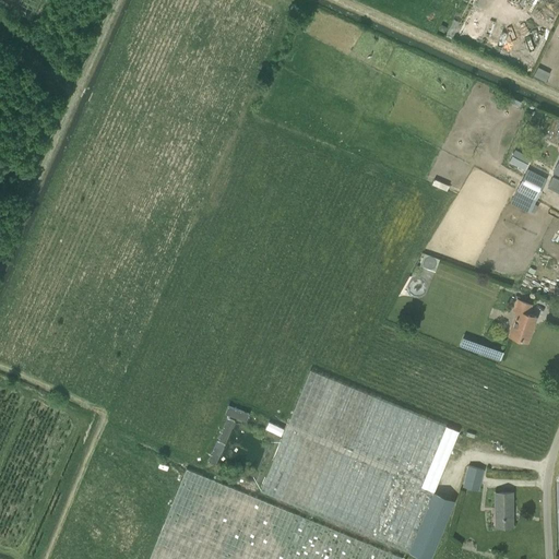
[(538,67),(534,76),(546,81),(550,72),(538,67)]
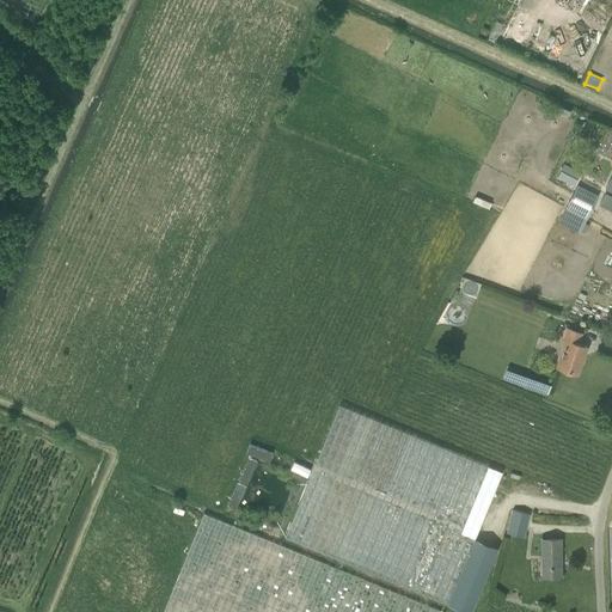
[(556,110),(569,116),(571,111),(557,105),(556,110)]
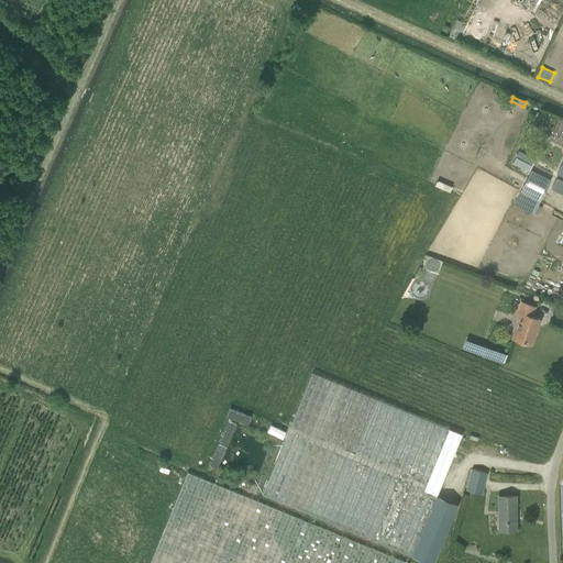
[(512,163),(528,172),(533,161),(518,153),(512,163)]
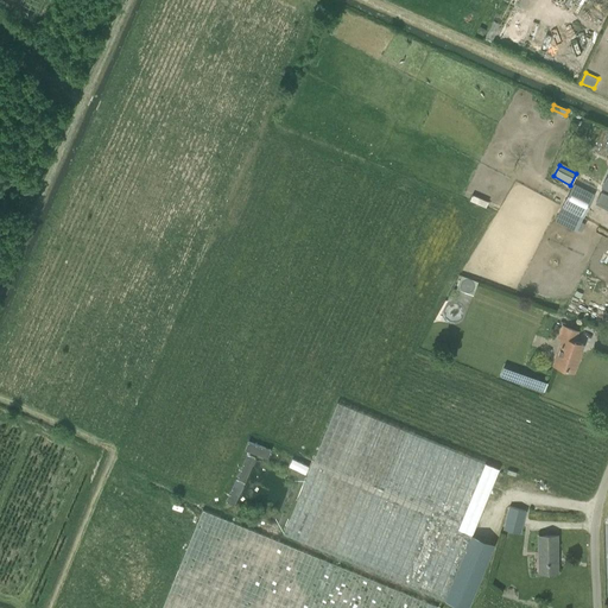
[(567,197),(562,207),(583,219),(588,209),(595,194),(574,183),(567,197)]
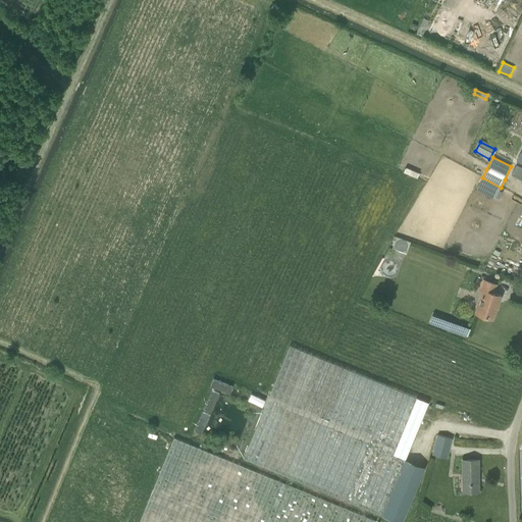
[(521,167),(516,165),(512,173),(521,177),(521,167)]
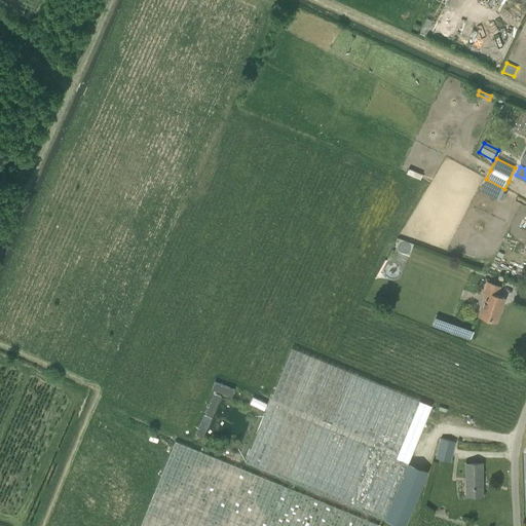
[(525,205),(525,202),(525,200),(518,196),(516,200),(525,205)]
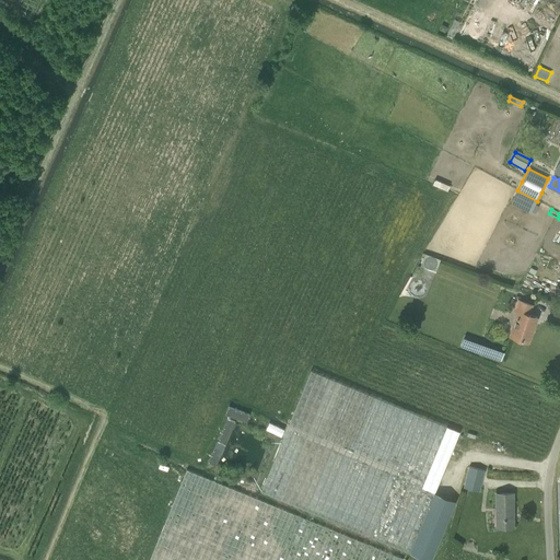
[(435,272),(441,259),(426,254),(420,266),(435,272)]
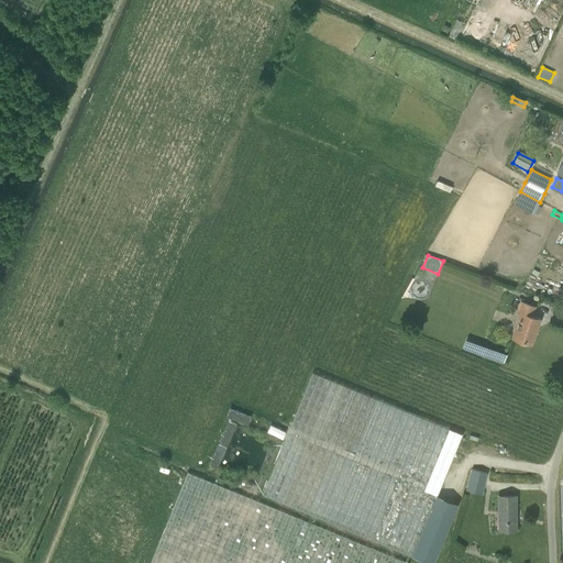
[(531,317),(534,307),(521,302),(518,312),(521,313),(514,338),(531,343),(540,319),(531,317)]
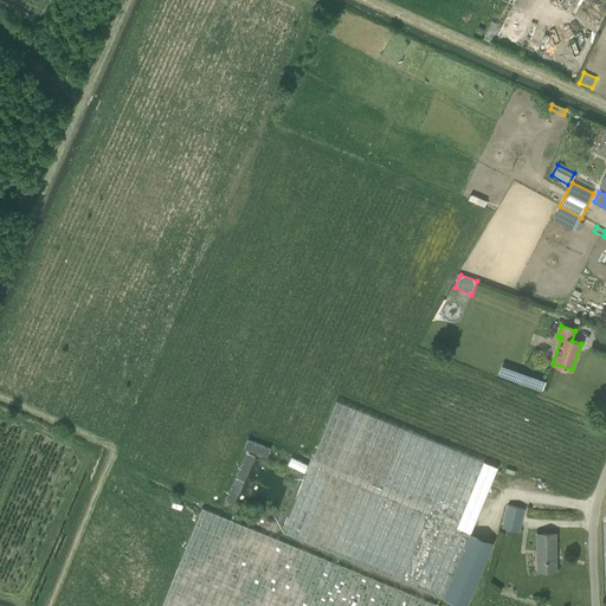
[(282,532),(444,599),(471,534),(498,469),(336,401),(282,532)]
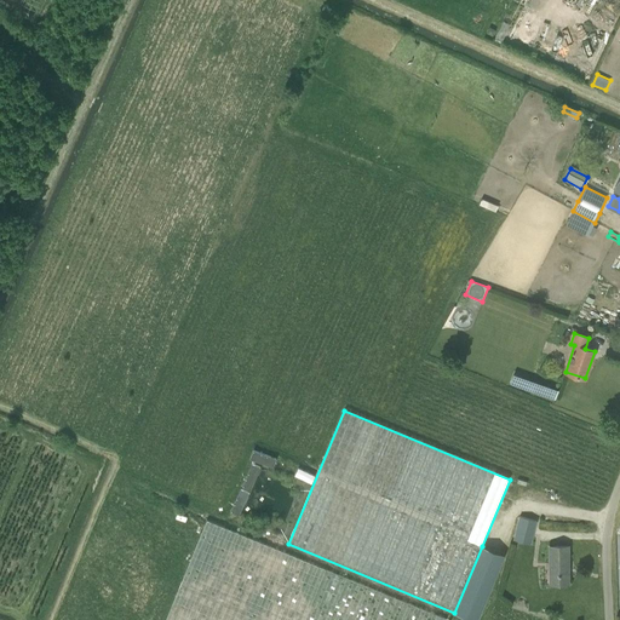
[(530,544),(537,521),(520,516),(514,540),(530,544)]
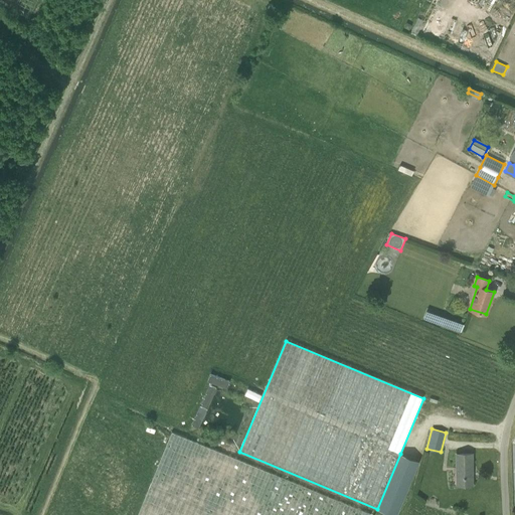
[(373,514),(312,490),(172,432),(137,514),(373,514)]
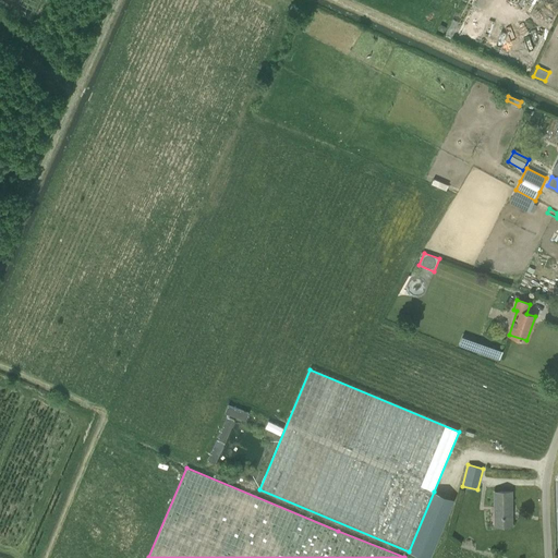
[(434,492),(409,552),(423,557),(428,557),(453,500),(434,492)]
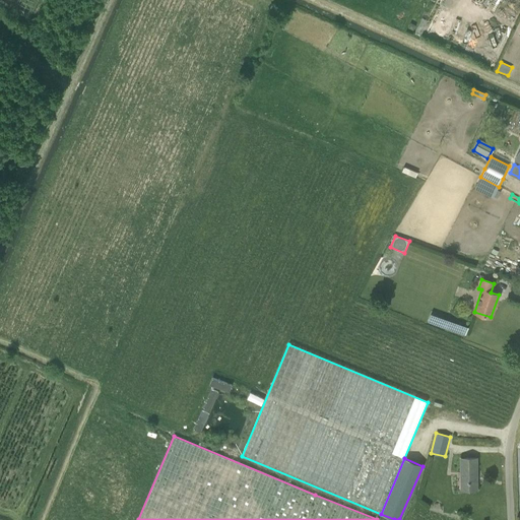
[(461,490),(476,490),(476,458),(461,458),(461,490)]
